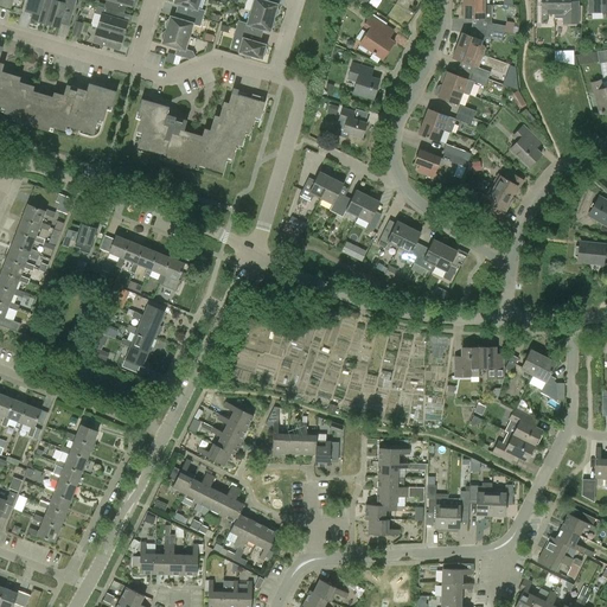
[(38,21),(45,24),(51,0),(27,0),(25,11),(32,13),(31,18),(38,20),(38,21)]
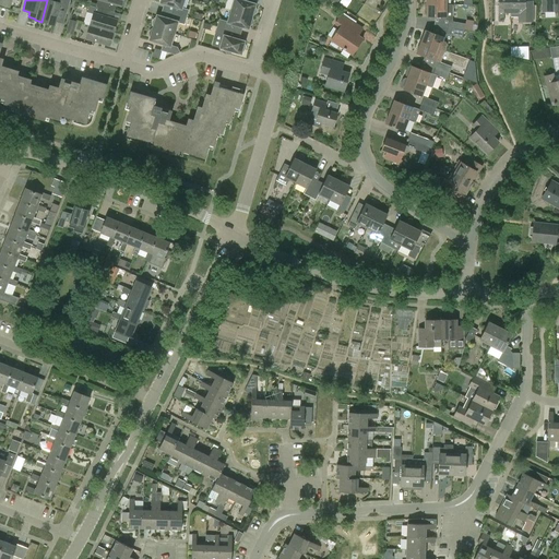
[(49,0),(47,0),(42,22),(48,24),(48,23),(55,24),(56,21),(63,24),(67,13),(66,12),(70,0),(69,0),(55,0),(55,1),(49,0)]
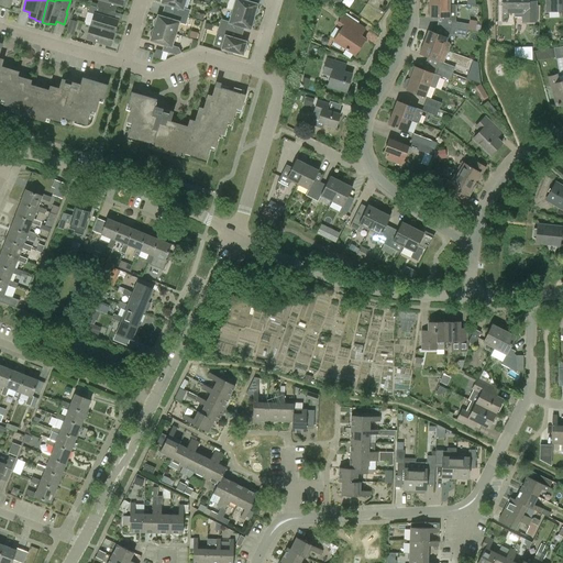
[(98,0),(97,7),(114,12),(117,4),(122,6),(123,0),(98,0)]
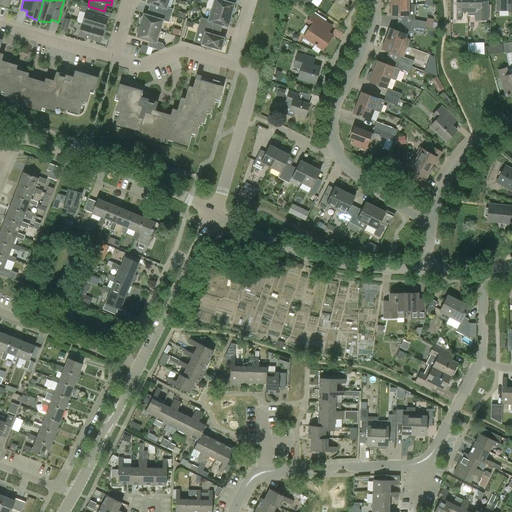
[(172,9),(166,8),(168,0),(147,0),(147,2),(159,6),(158,12),(170,16),(172,9)]
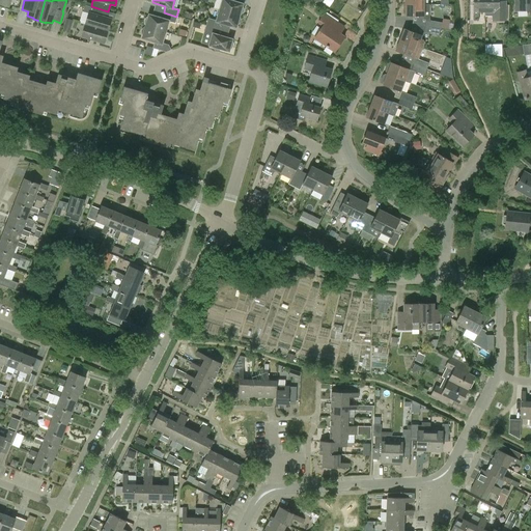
[(242,6),(243,4),(229,0),(222,0),(219,9),(239,16),(240,14),(242,15),(244,11),(244,7),(242,6)]
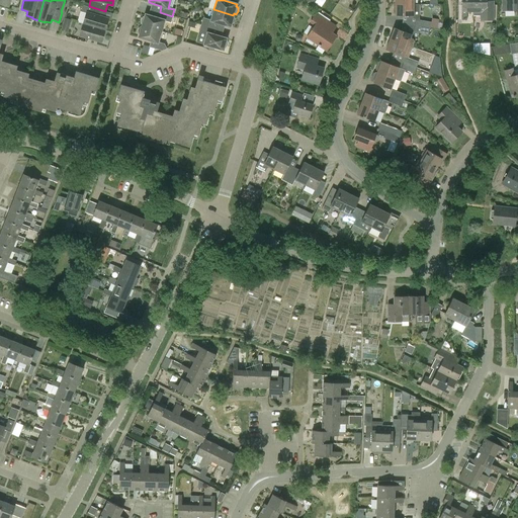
[(466,11),(472,11),(472,0),(461,0),(461,20),(466,20),(466,11)]
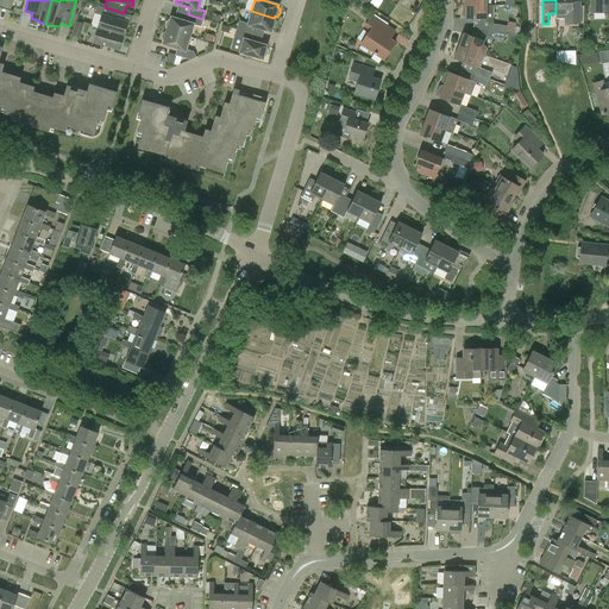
[(571,6),(571,0),(556,0),(556,13),(556,18),(565,18),(565,24),(579,24),(579,6),(571,6)]
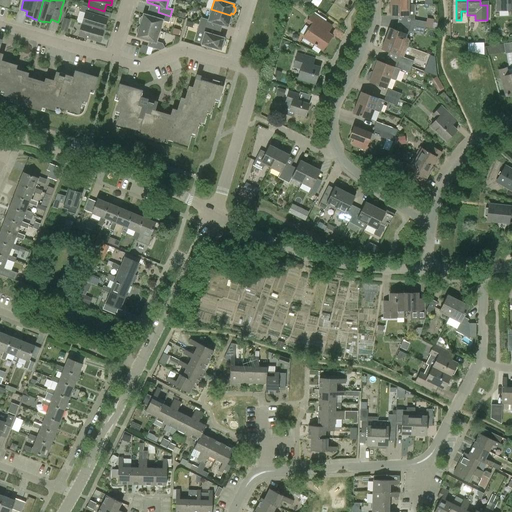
[(511,0),(496,0),(496,10),(511,9),(511,0)]
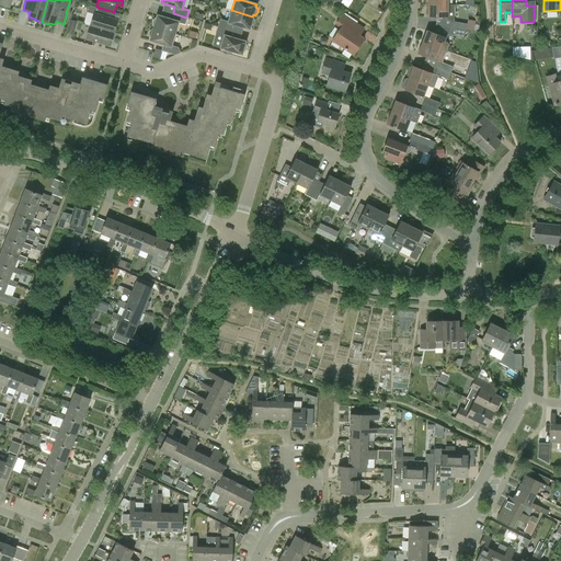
[(448,18),(448,4),(427,4),(427,16),(448,18)]
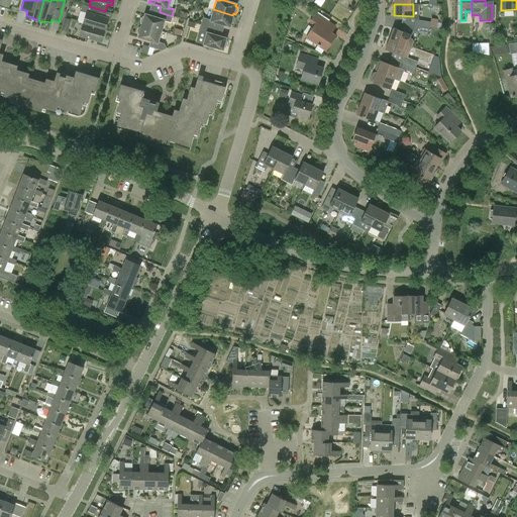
[(103,17),(105,11),(89,6),(83,5),(81,11),(87,13),(83,24),(104,30),(108,18),(103,17)]
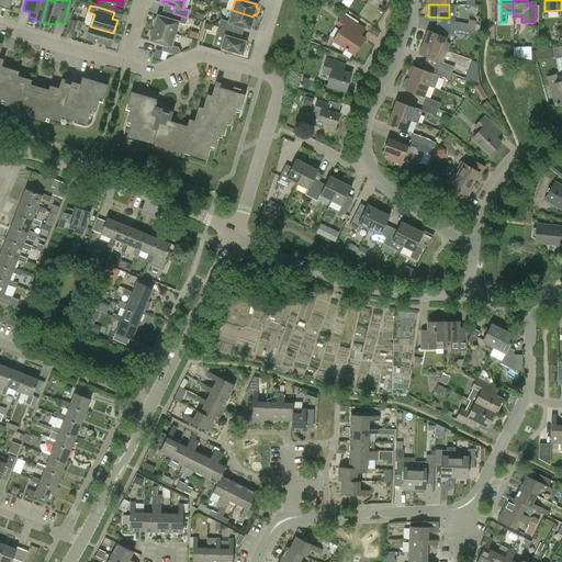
[(253,18),(253,17),(232,10),(228,22),(221,20),(218,26),(242,33),(243,26),(249,29),(250,25),(253,26),(255,23),(255,19),(253,18)]
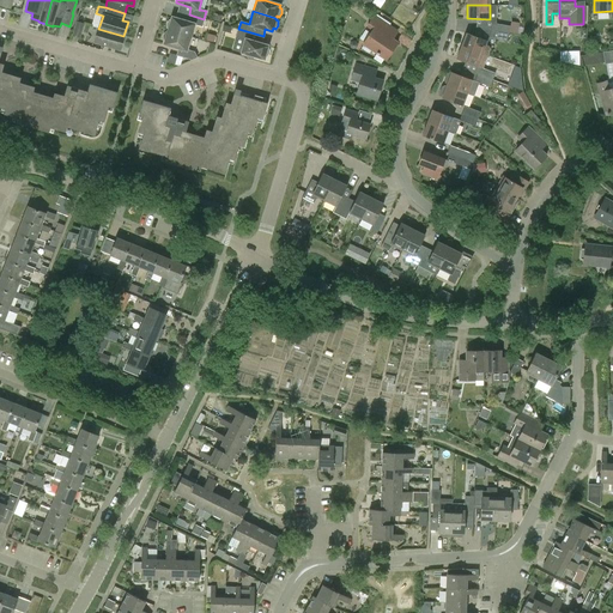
[(168,30),(190,37),(194,24),(201,26),(204,19),(189,14),(187,22),(171,17),(170,20),(169,20),(167,24),(168,28),(169,28),(168,30)]
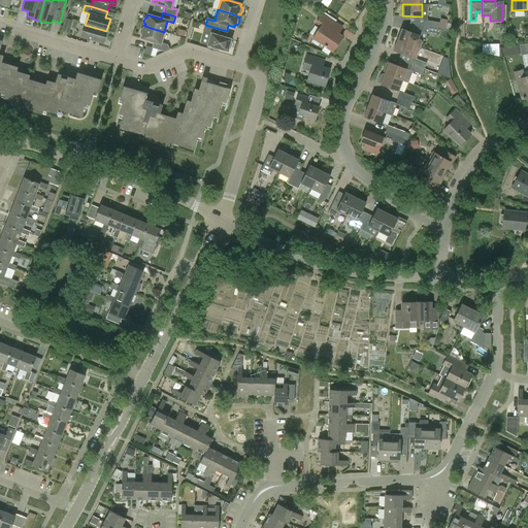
[(342,36),(335,32),(340,26),(323,13),(317,23),(321,26),(312,37),(314,38),(311,41),(318,46),(320,42),(332,52),(342,36)]
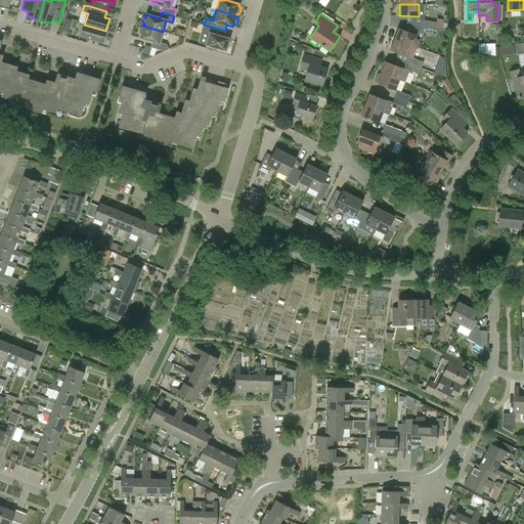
[(69,32),(72,19),(66,17),(61,30),(69,32)]
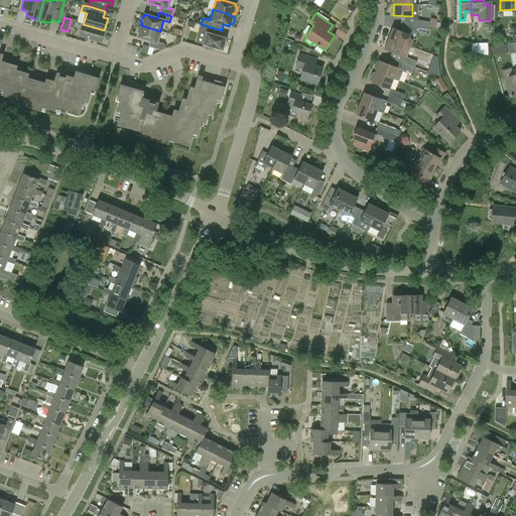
[(415,19),(414,26),(427,28),(429,22),(415,19)]
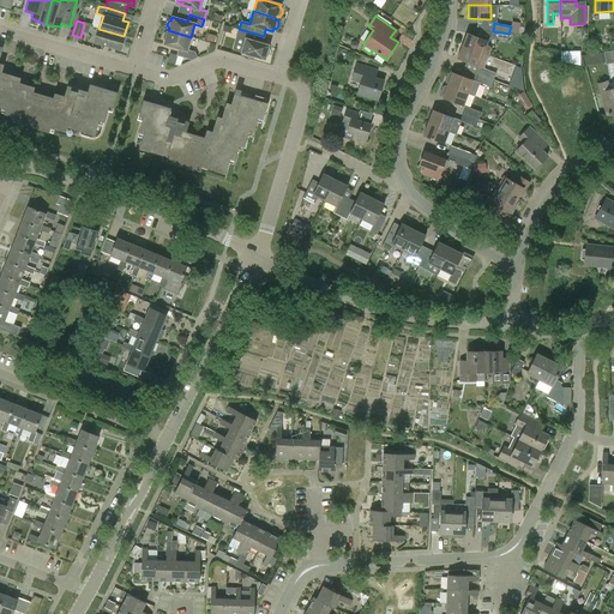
[(120,49),(124,36),(98,29),(95,42),(110,47),(112,49),(114,49),(116,48),(120,49)]
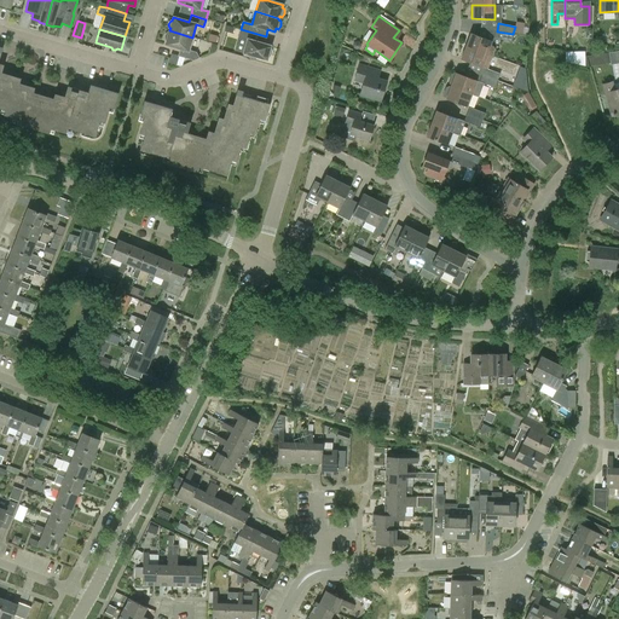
[(266,36),(241,29),(238,38),(247,40),(243,53),(248,55),(247,56),(250,58),(255,58),(255,56),(266,59),(267,57),(270,57),(272,53),(272,48),(270,48),(271,46),(264,44),(266,36)]
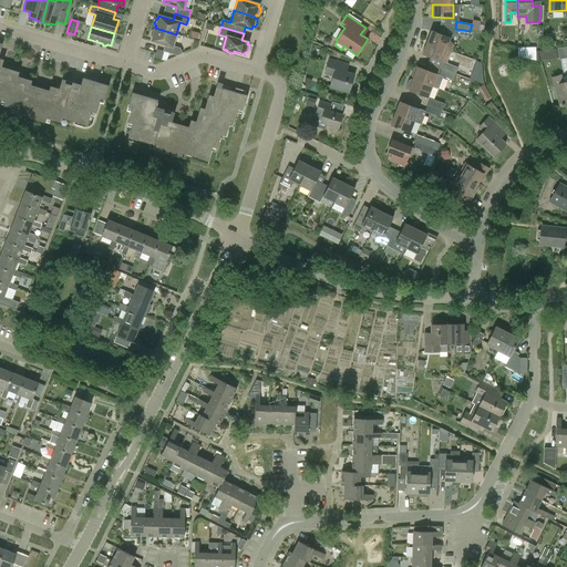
[(163,51),(164,51),(177,55),(182,53),(179,48),(173,47),(176,34),(155,28),(154,30),(153,30),(152,33),(152,37),(153,37),(152,41),(165,44),(163,51)]
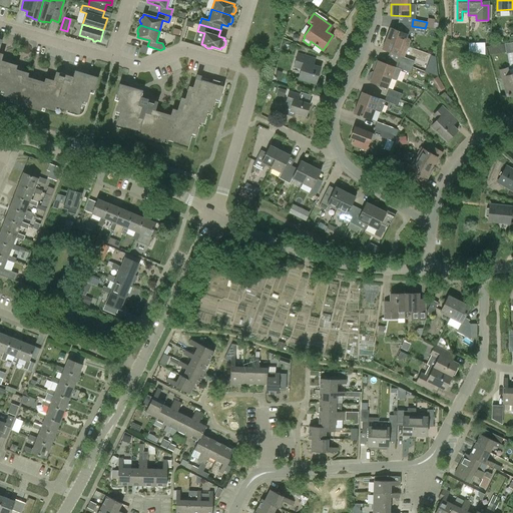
[(424,34),(425,28),(412,26),(411,32),(424,34)]
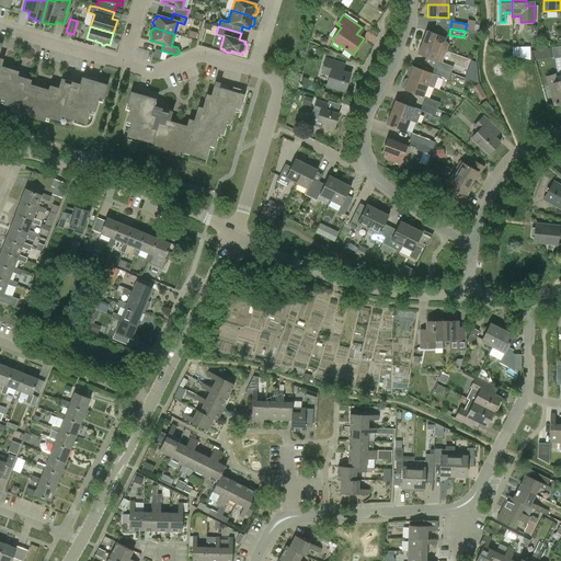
[(445,37),(426,31),(422,42),(446,52),(448,45),(447,42),(444,41),(445,37)]
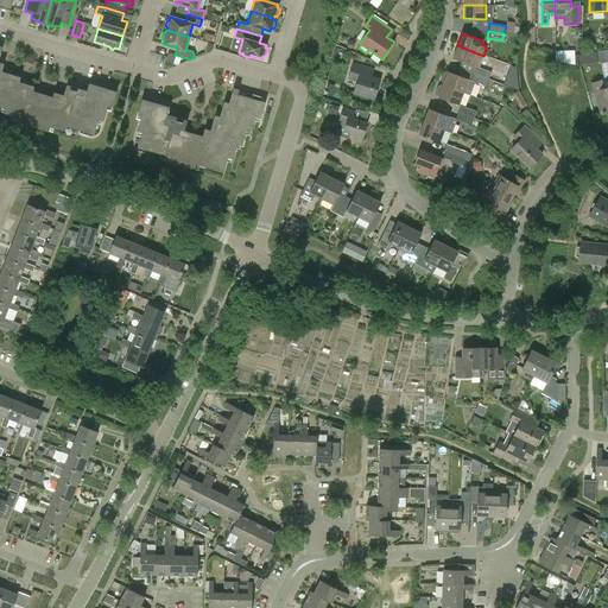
[(475,67),(473,74),(488,80),(492,73),(479,68),(483,56),(457,45),(453,58),(473,67),(473,65),(475,67)]
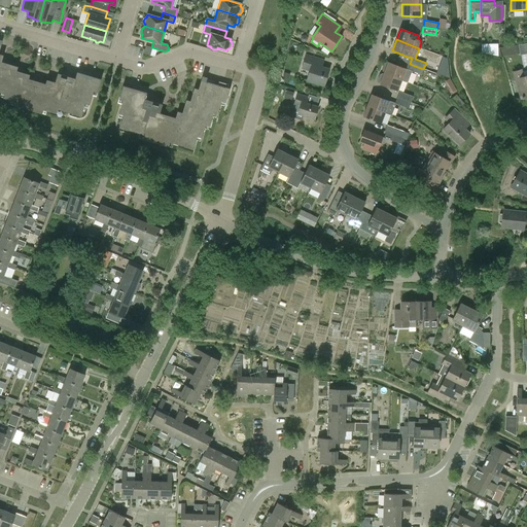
[(504,56),(519,54),(518,45),(503,47),(504,56)]
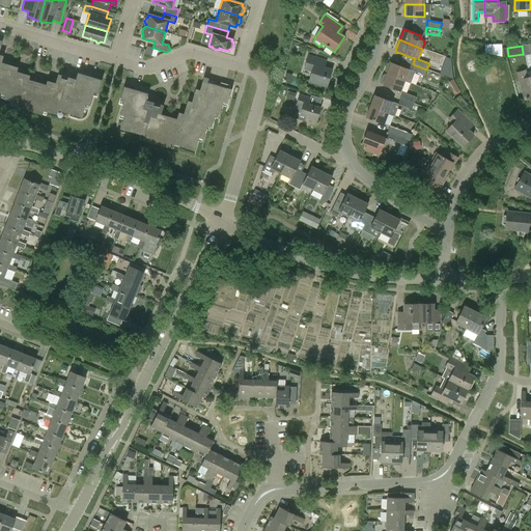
[(327,86),(331,71),(324,67),(326,61),(308,56),(304,68),(312,72),(309,81),(327,86)]
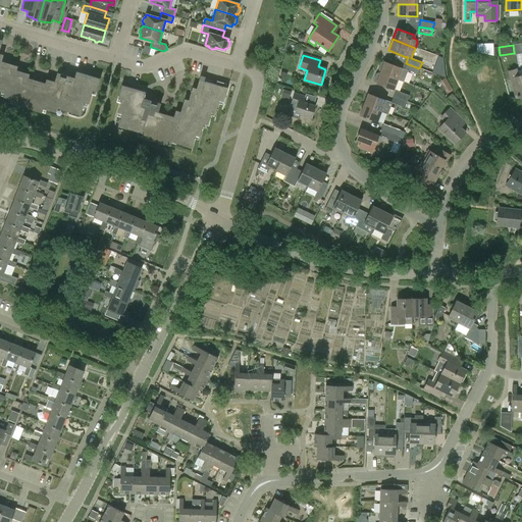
[(380,71),(379,72),(398,80),(404,82),(408,70),(417,74),(419,68),(406,63),(404,69),(402,68),(382,61),(380,62),(378,68),(379,70),(380,71)]
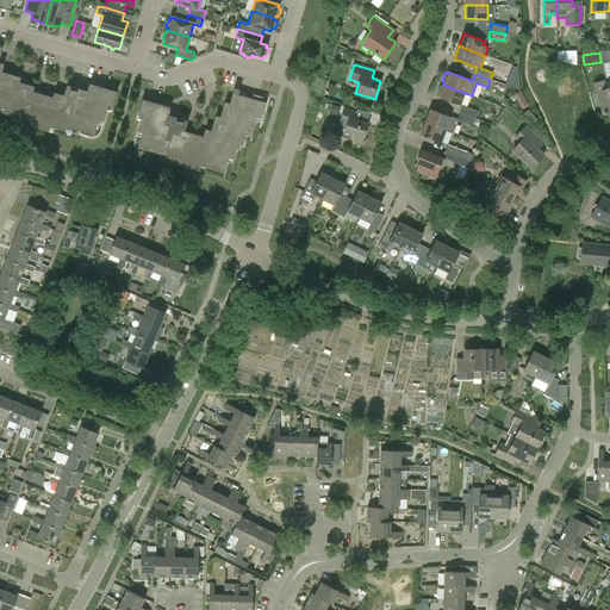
[(118,92),(91,83),(88,94),(70,89),(67,101),(57,99),(56,104),(26,95),(29,91),(13,86),(14,81),(0,76),(0,106),(11,111),(10,116),(25,119),(23,125),(43,130),(44,125),(60,130),(61,125),(83,132),(86,128),(95,130),(100,114),(105,116),(109,105),(113,107),(118,92)]
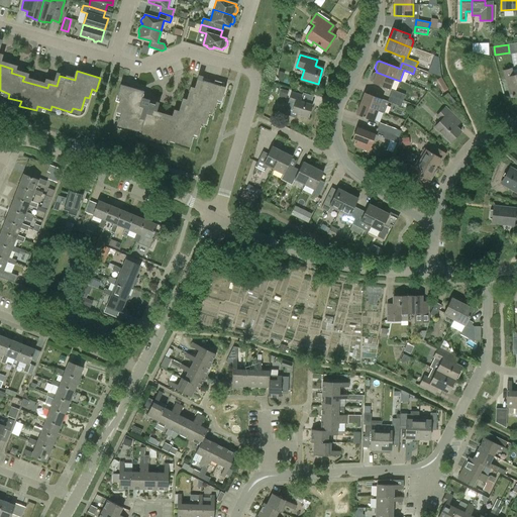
[(441,77),(440,70),(430,67),(428,72),(441,77)]
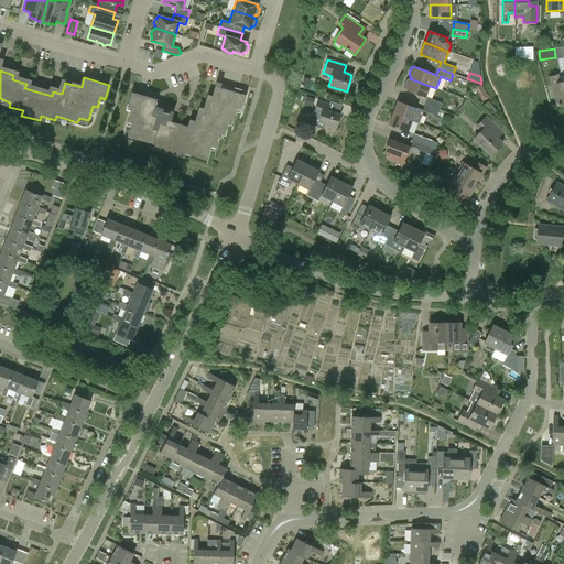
[(557,106),(563,104),(563,82),(559,84),(557,76),(549,78),(551,87),(553,86),(557,106)]
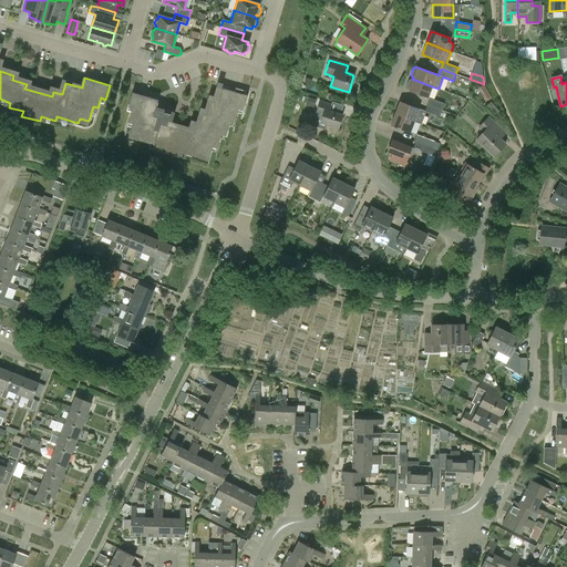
[(408,90),(428,98),(432,86),(412,79),(411,79),(409,80),(405,86),(406,89),(409,90),(408,90)]
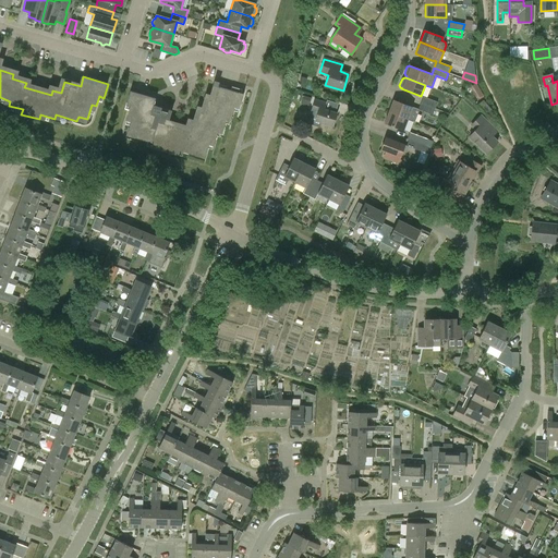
[(470,86),(477,98),(484,95),(476,83),(470,86)]
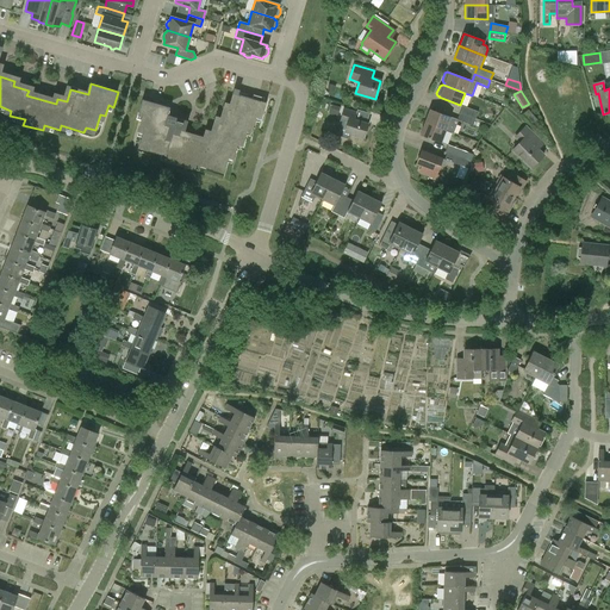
[(142,116),(141,119),(139,126),(144,128),(139,143),(149,147),(148,151),(170,157),(169,162),(190,168),(191,163),(213,170),(216,166),(225,169),(230,153),(235,154),(240,139),(244,141),(248,125),(254,126),(257,112),(261,112),(265,98),(253,94),(251,99),(237,94),(232,110),(228,109),(224,123),(219,122),(215,137),(210,136),(207,143),(179,135),(184,123),(166,117),(168,106),(142,99),(138,114),(142,116)]
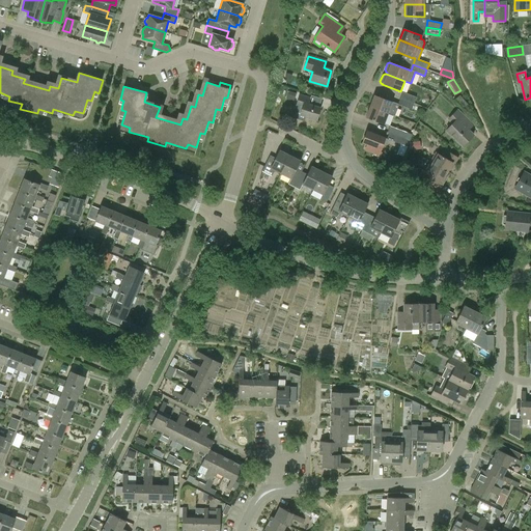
[(402,92),(400,99),(414,104),(416,98),(402,92)]
